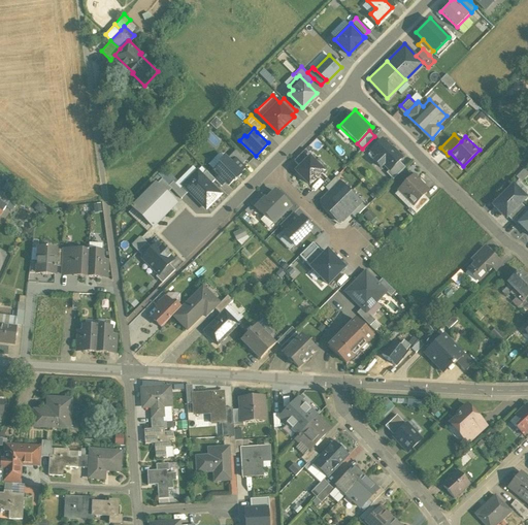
[(401,156),(383,138),(369,151),(374,156),(370,159),(380,168),(384,164),(389,168),(398,159),(401,156)]
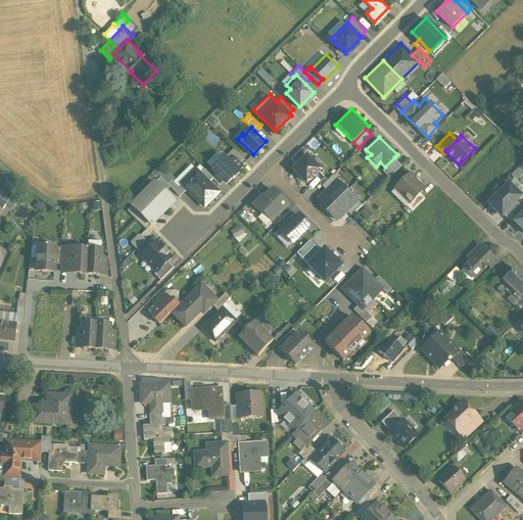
[(292,157),(298,163),(306,155),(310,152),(303,146),(292,157)]
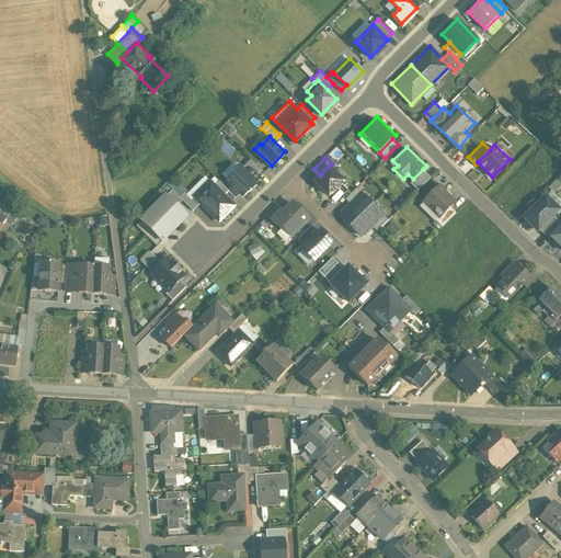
[(241,163),(227,178),(233,184),(229,190),(235,195),(240,190),(243,194),(258,180),(252,175),(260,168),(250,158),(243,166),(241,163)]
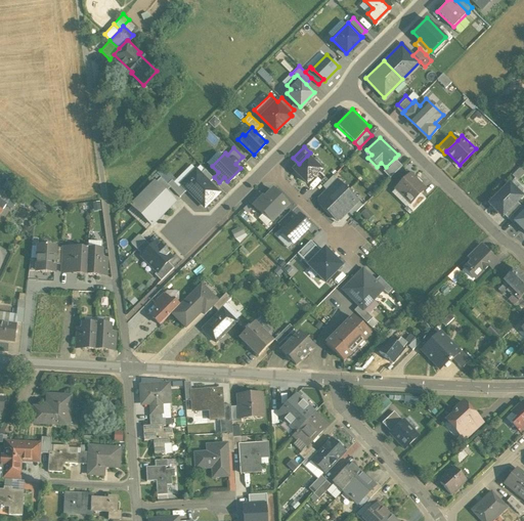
[(299,164),(295,169),(307,181),(320,168),(307,156),(299,164)]
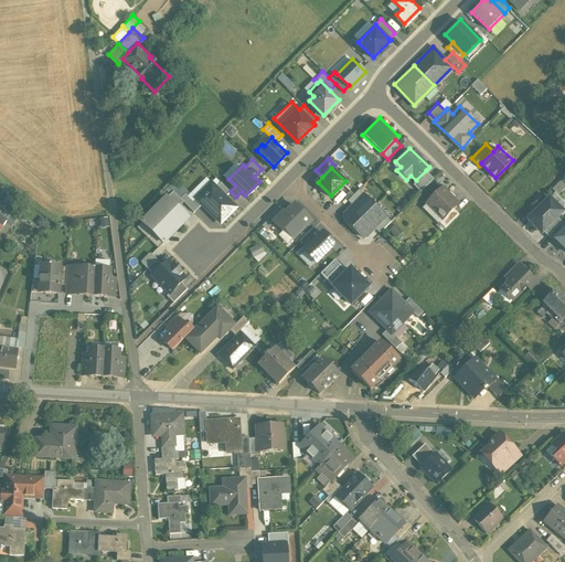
[(434,177),(426,170),(416,180),(414,183),(420,190),(434,177)]
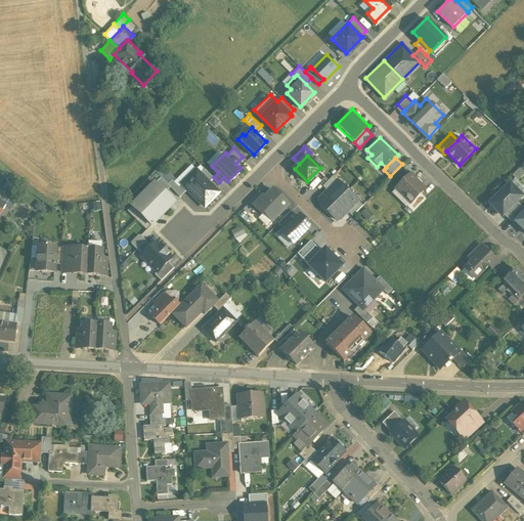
[(195,168),(182,181),(187,186),(205,205),(219,191),(201,172),(195,168)]
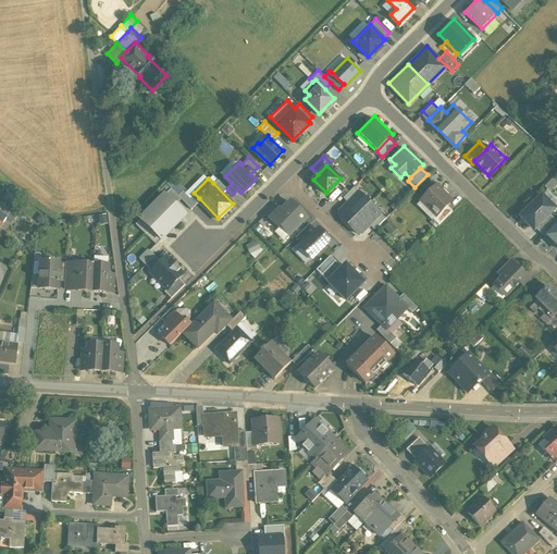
[(218,179),(213,183),(222,193),(226,187),(218,179)]
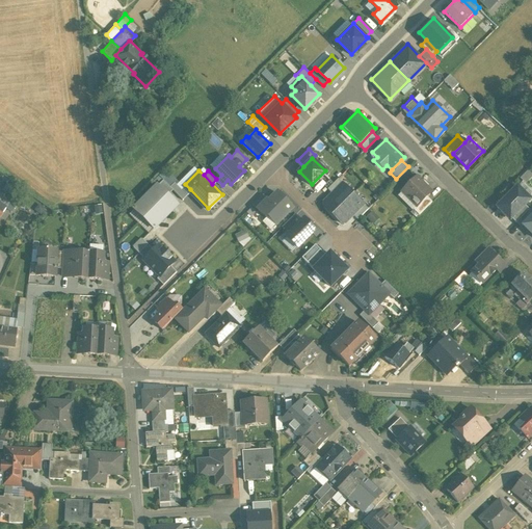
[(164,179),(169,184),(176,178),(170,173),(164,179)]
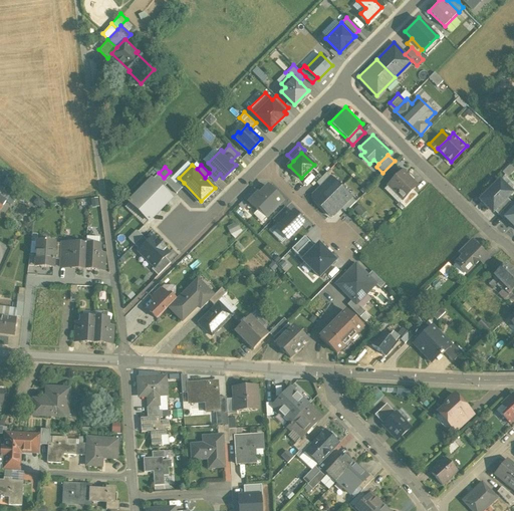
[(402,169),(389,183),(402,197),(403,197),(413,188),(416,184),(411,179),(412,178),(408,174),(407,175),(402,169)]
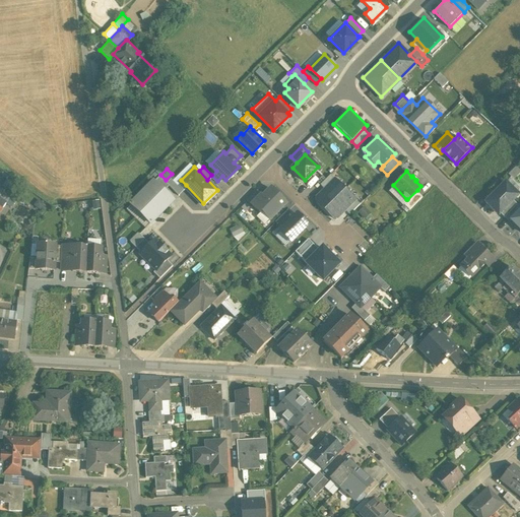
[(153,180),(163,190),(169,184),(159,175),(153,180)]
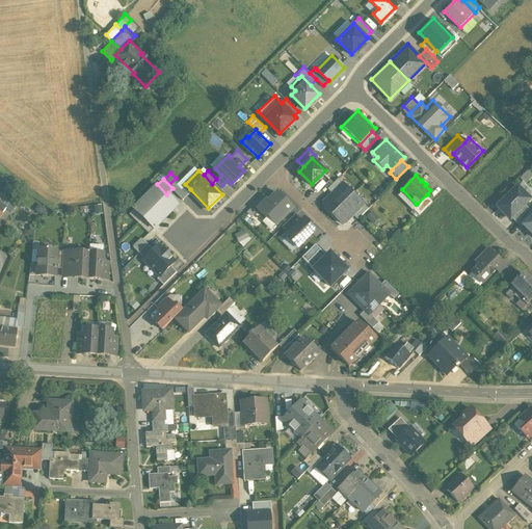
[(190,190),(190,189),(185,184),(182,187),(175,181),(170,185),(183,197),(190,190)]
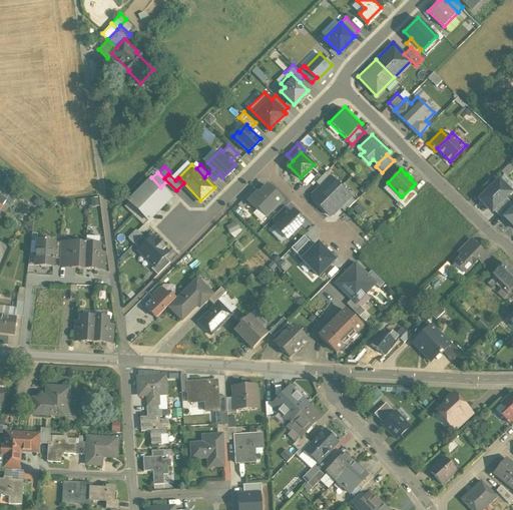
[(310,195),(320,204),(340,183),(330,175),(310,195)]
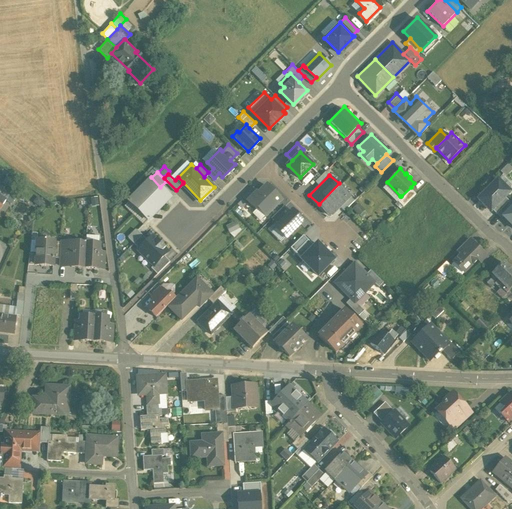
[(151,177),(129,199),(148,218),(167,200),(157,190),(160,187),(151,177)]
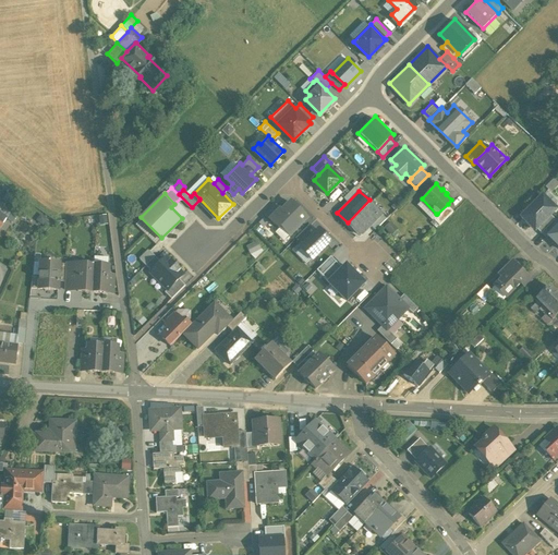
[(542,194),(521,215),(535,228),(536,227),(550,213),(556,207),(542,194)]
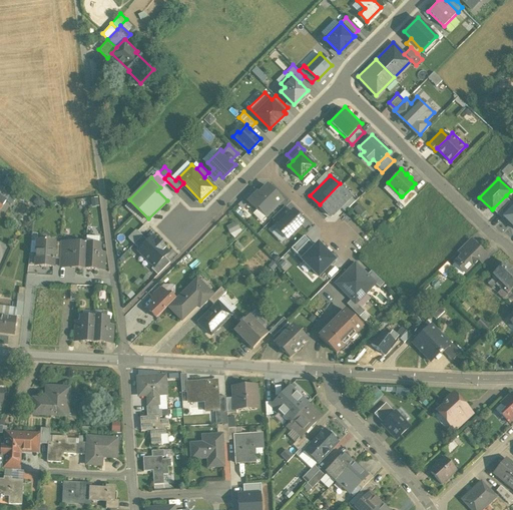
[(267,182),(248,200),(264,216),(282,198),(267,182)]
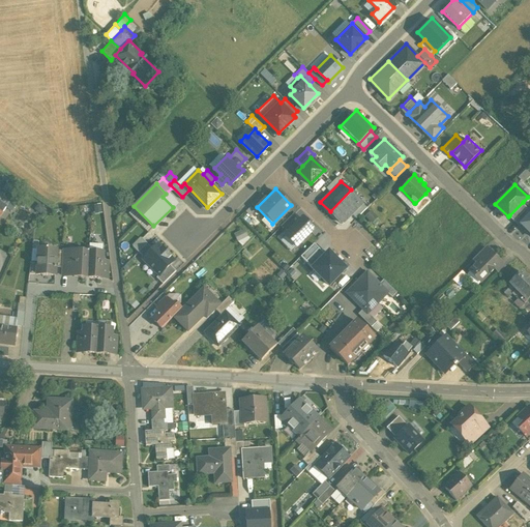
[(414,203),(401,188),(396,193),(410,207),(411,206),(414,203)]
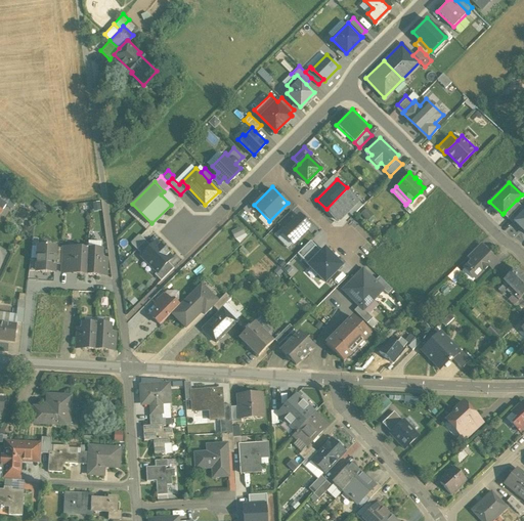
[(326,209),(338,220),(358,199),(347,187),(326,209)]
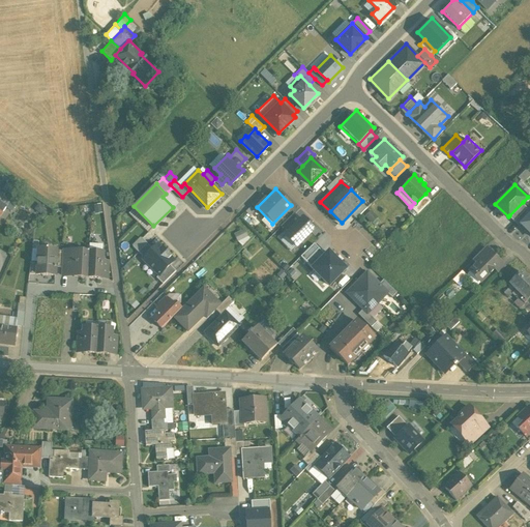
[(7,197),(0,191),(0,199),(6,204),(12,196),(9,194),(7,197)]
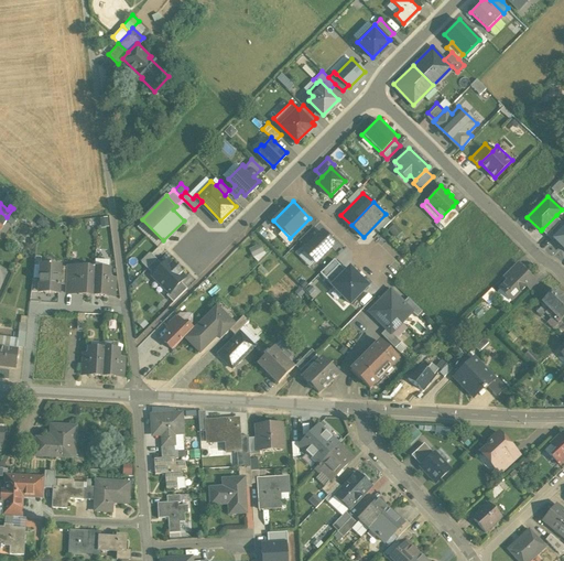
[(453,206),(442,216),(441,216),(437,219),(444,225),(457,212),(453,206)]
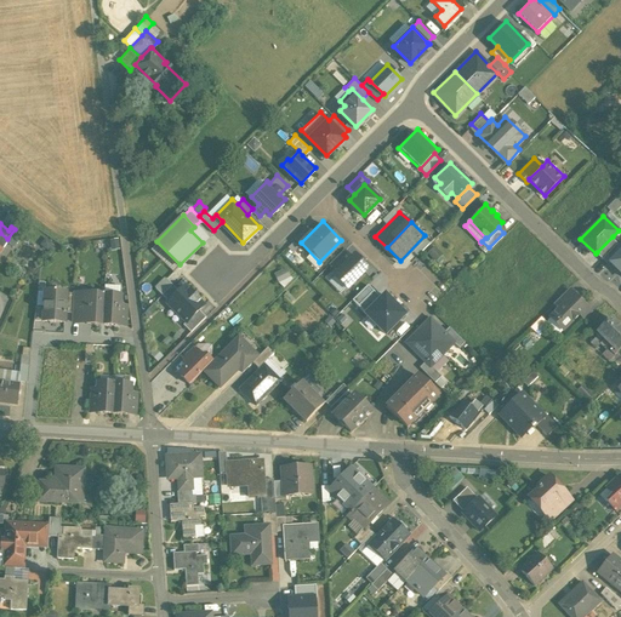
[(21,233),(15,229),(7,239),(7,240),(13,244),(21,233)]
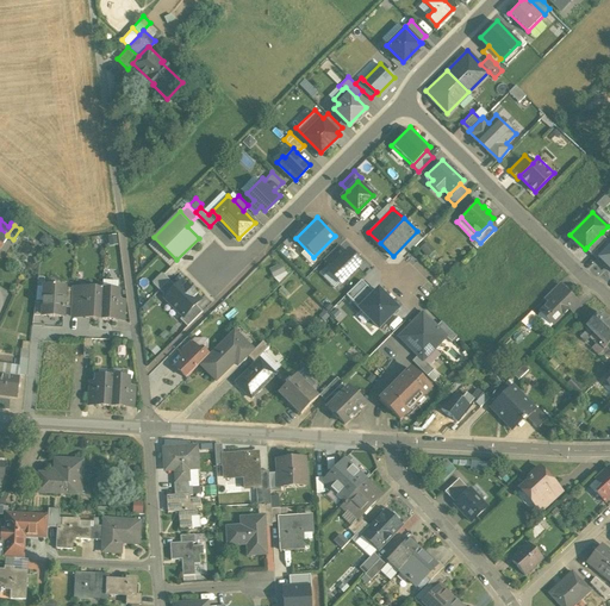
[(602,232),(586,248),(591,252),(607,237),(602,232)]
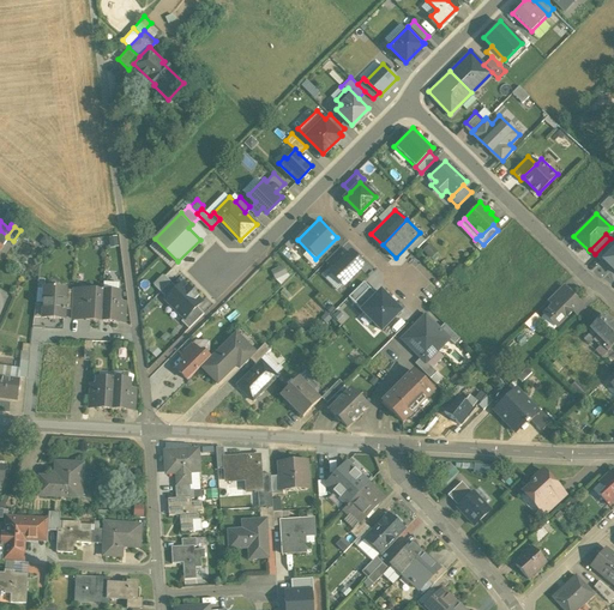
[(613,242),(601,255),(613,269),(613,242)]
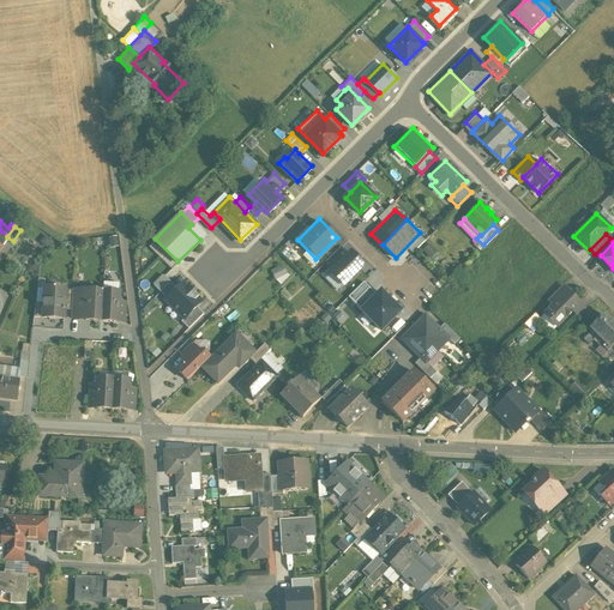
[(335,266),(348,253),(341,246),(327,259),(335,266)]
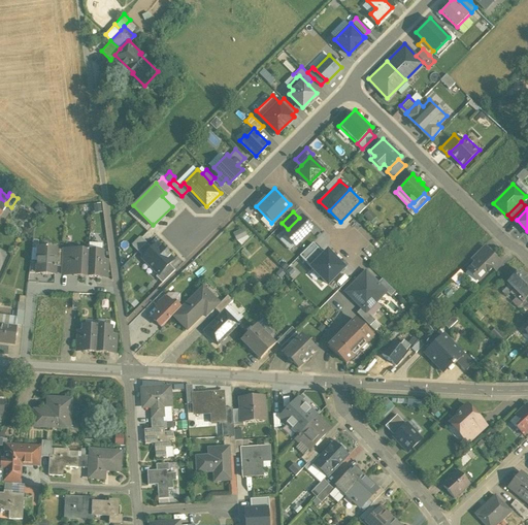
[(299,218),(285,233),(296,244),(314,226),(302,216),(299,218)]
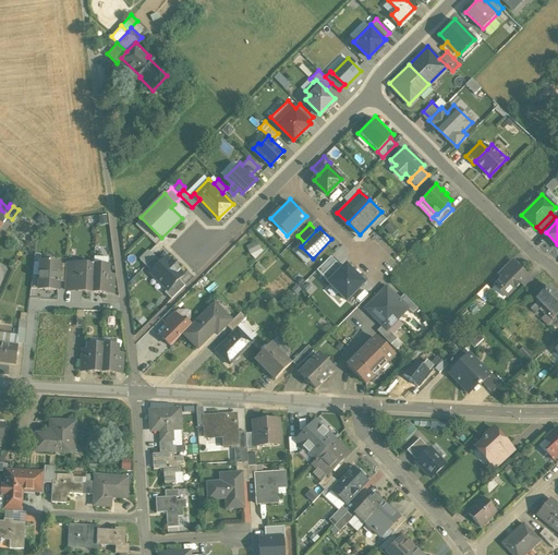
[(254,255),(264,250),(258,238),(247,242),(254,255)]
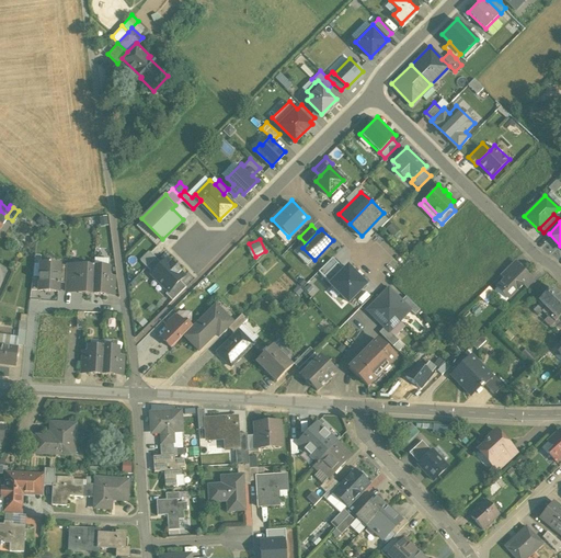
[(147,264),(156,255),(150,250),(141,259),(147,264)]
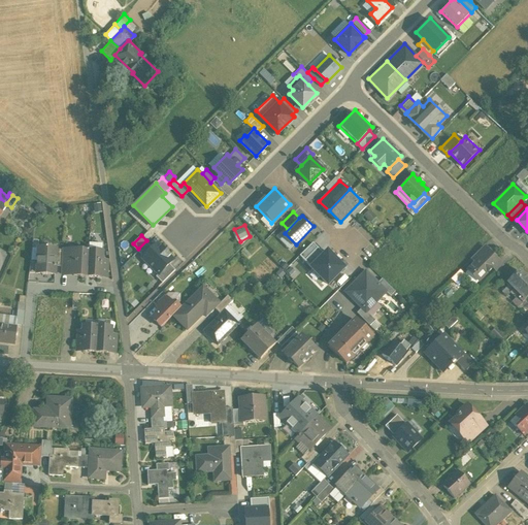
[(143,255),(152,247),(146,240),(138,249),(143,255)]
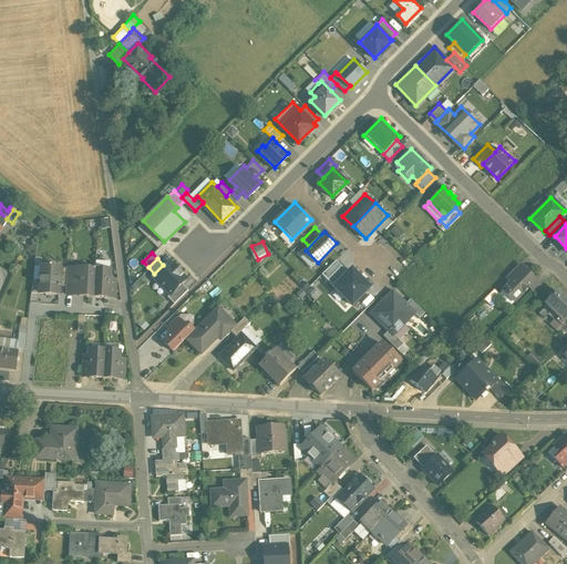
[(321,273),(334,285),(348,270),(336,258),(321,273)]
